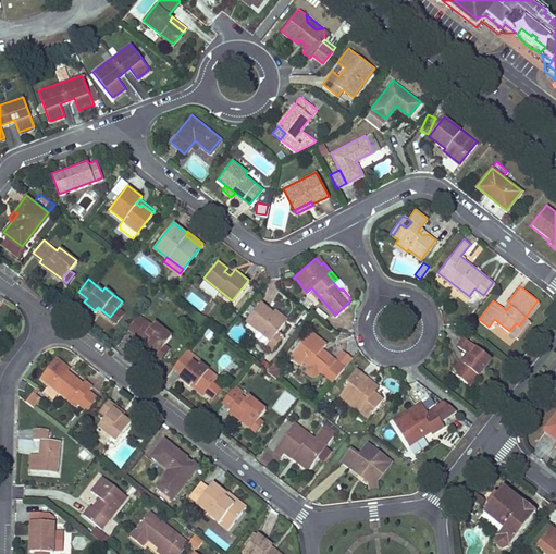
[(266,344),(278,330),(284,320),(273,311),(259,300),(245,319),(257,329),(252,334),(266,344)]
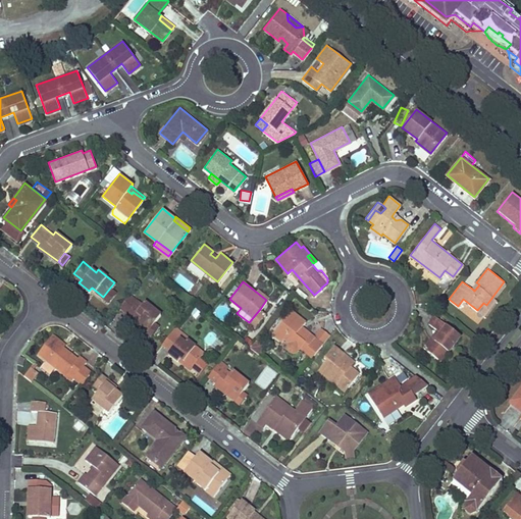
[(110,288),(103,297),(108,300),(115,292),(110,288)]
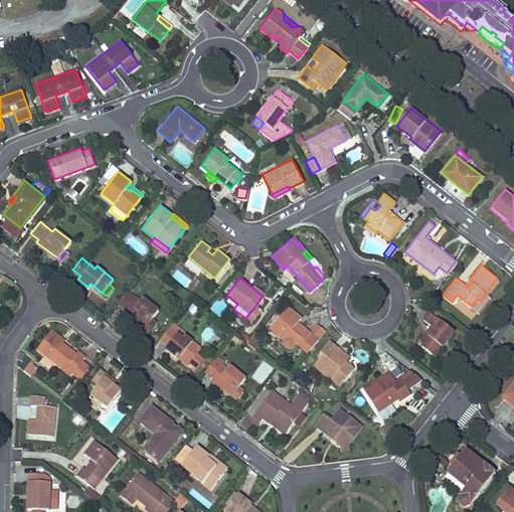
[(252,288),(263,296),(265,294),(253,285),(252,288)]
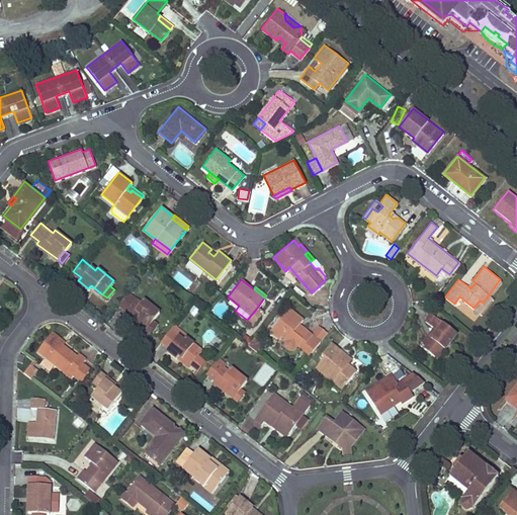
[(126,310),(124,312),(145,328),(152,319),(159,311),(143,298),(141,301),(128,291),(118,304),(126,310)]
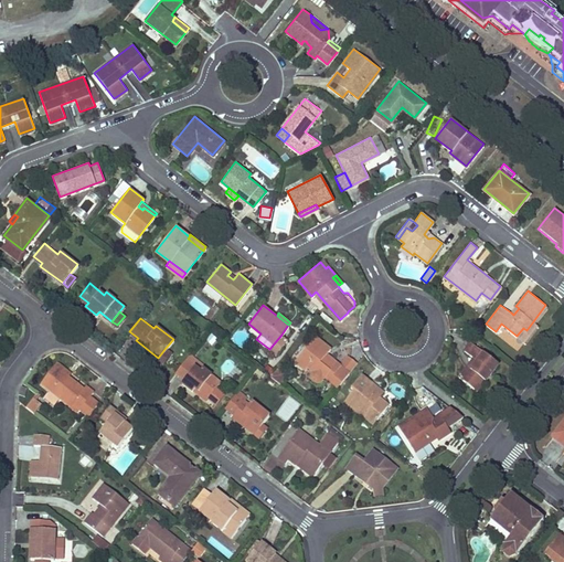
[(523,328),(517,336),(522,340),(535,324),(533,321),(527,330),(523,328)]
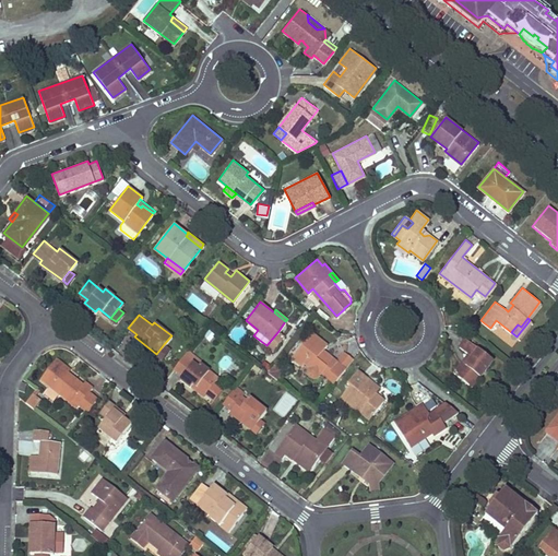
[(283,335),(279,331),(266,345),(272,350),(283,335)]
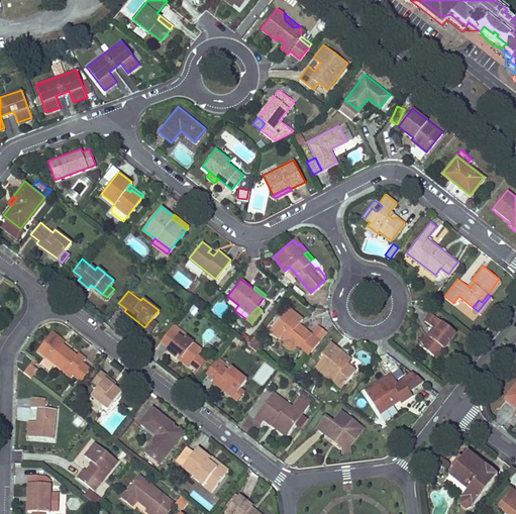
[(302,318),(288,307),(270,330),(279,337),(281,334),(286,338),(285,339),(285,340),(285,342),(285,344),(286,345),(287,346),(288,347),(289,347),(291,347),(293,347),(294,346),(295,345),(297,343),(301,337),(313,346),(326,330),(318,323),(311,332),(302,325),(300,327),(297,324),(298,322),(302,318)]
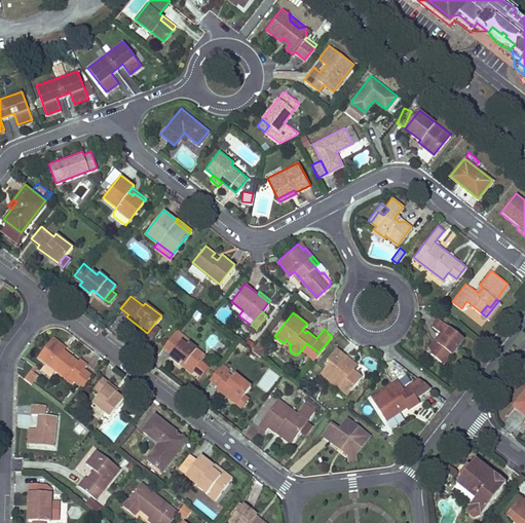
[(426,349),(441,360),(448,350),(451,352),(463,337),(438,316),(432,325),(440,332),(444,334),(438,341),(435,339),(426,349)]
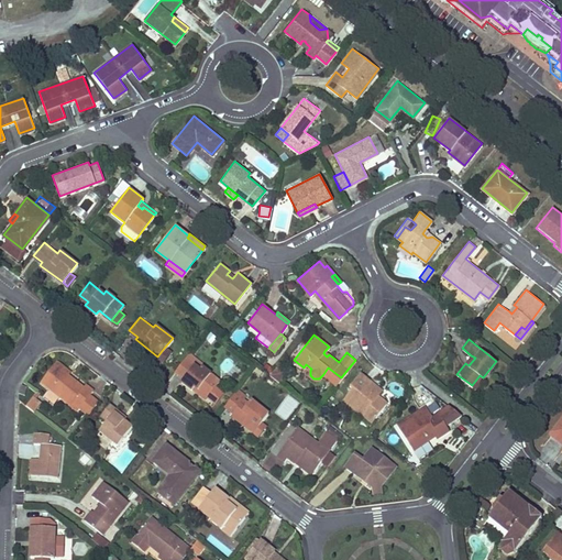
[(165,347),(157,357),(163,361),(171,351),(165,347)]
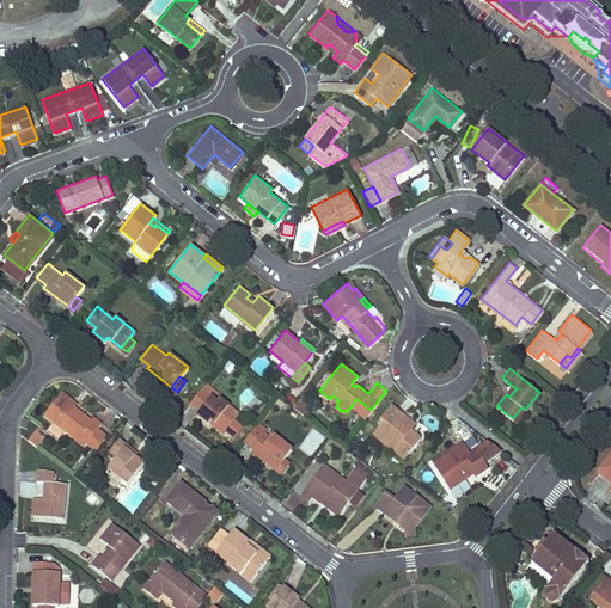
[(205,382),(189,401),(199,409),(196,412),(208,422),(211,418),(225,429),(233,418),(238,411),(219,397),(220,394),(205,382)]
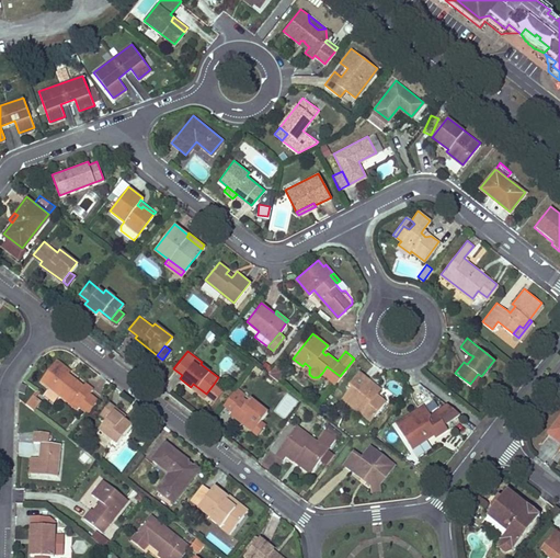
[(469,354),(464,362),(467,364),(473,356),(469,354)]
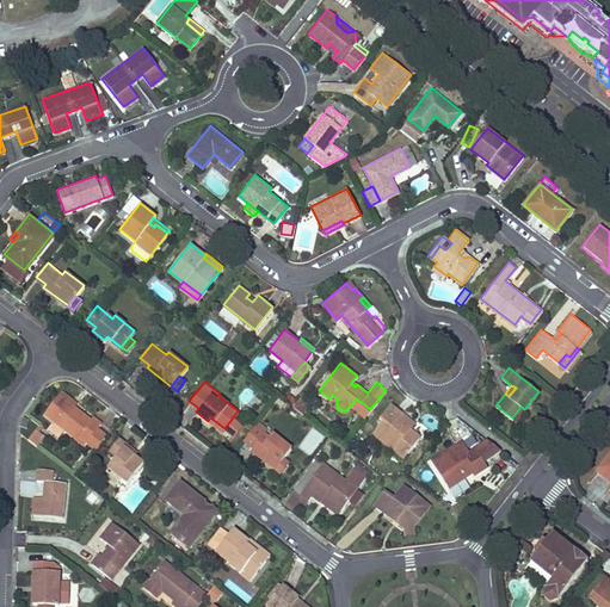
[(59,394),(73,404),(75,402),(61,390),(59,394)]
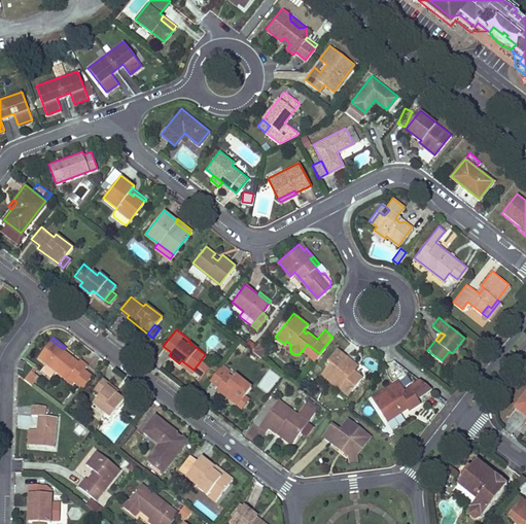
[(83,368),(86,363),(79,358),(77,360),(63,349),(50,340),(38,355),(46,362),(50,364),(56,369),(66,377),(67,375),(74,380),(81,386),(92,374),(83,368)]
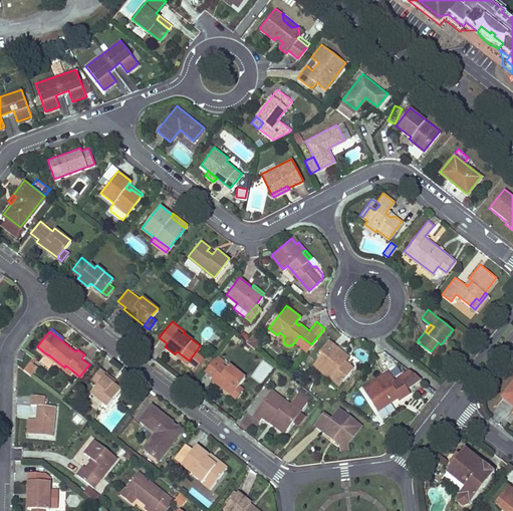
[(256,337),(252,333),(246,341),(250,344),(254,339),(256,337)]
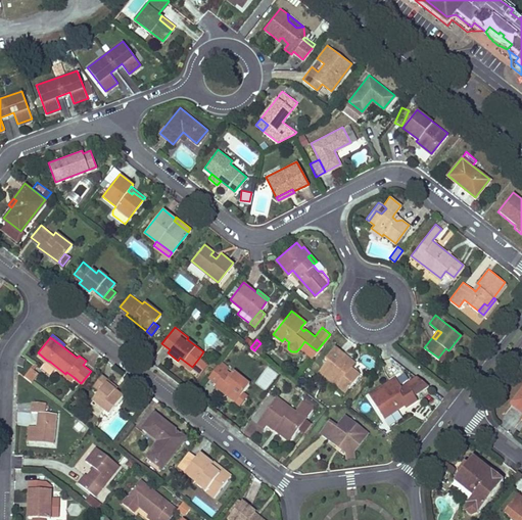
[(317,350),(304,341),(300,347),(312,357),(317,350)]
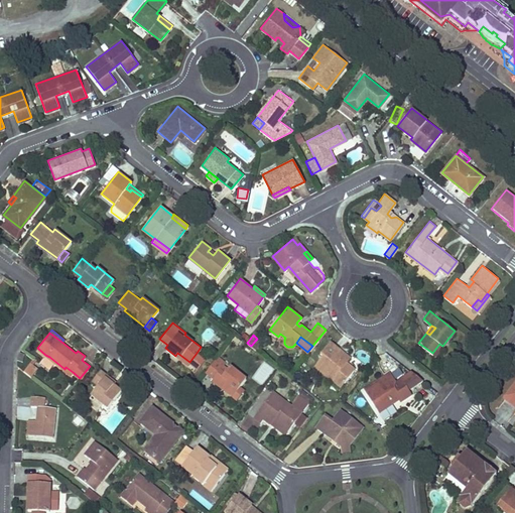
[(346,354),(330,341),(320,353),(323,354),(313,365),(332,379),(329,383),(337,390),(354,368),(345,361),(343,359),(346,354)]
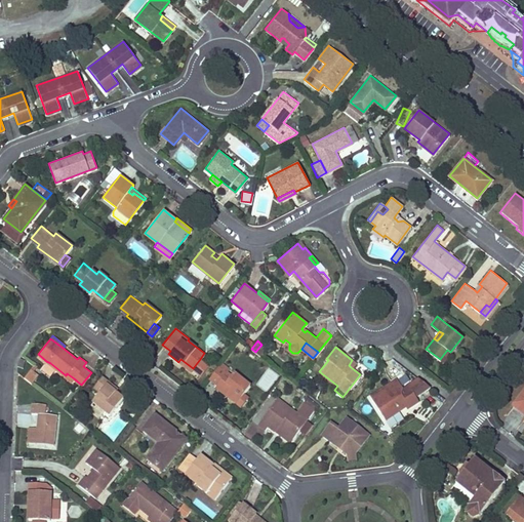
[(440,359),(443,361),(450,352),(447,350),(440,359)]
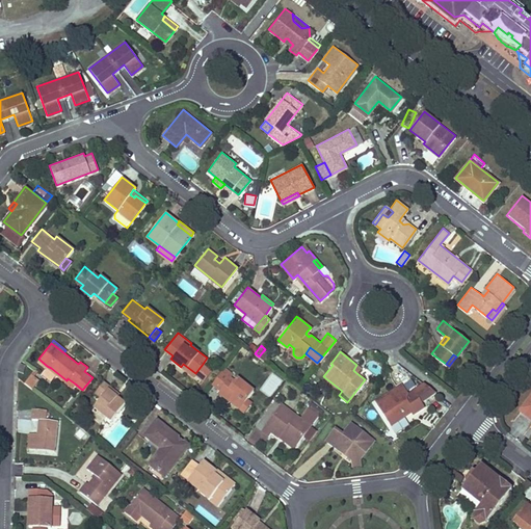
[(203,364),(195,373),(200,376),(207,368),(203,364)]
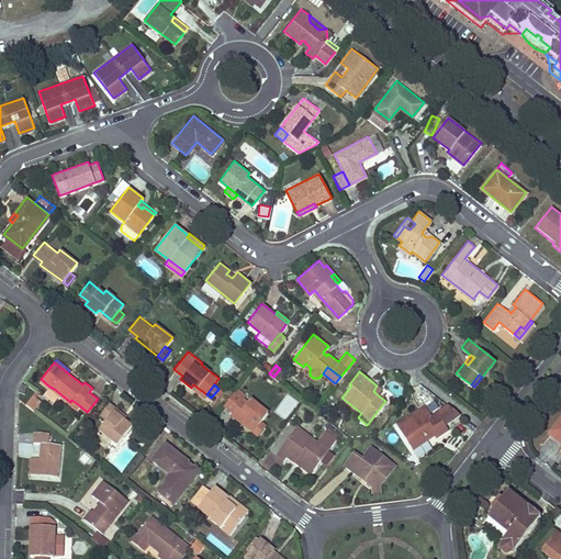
[(53,401),(59,393),(54,389),(49,387),(44,394),(53,401)]
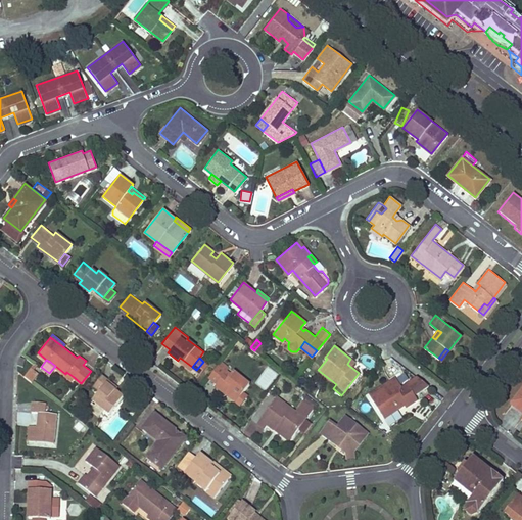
[(217,382),(215,384),(235,400),(242,391),(249,383),(233,370),(230,373),(218,363),(208,375),(217,382)]
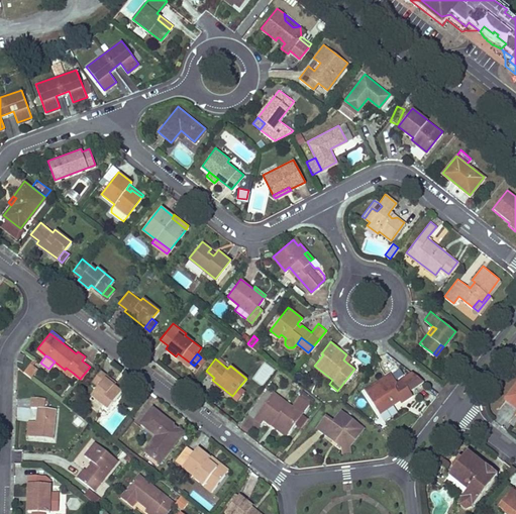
[(264,361),(251,375),(261,383),(273,368),(264,361)]
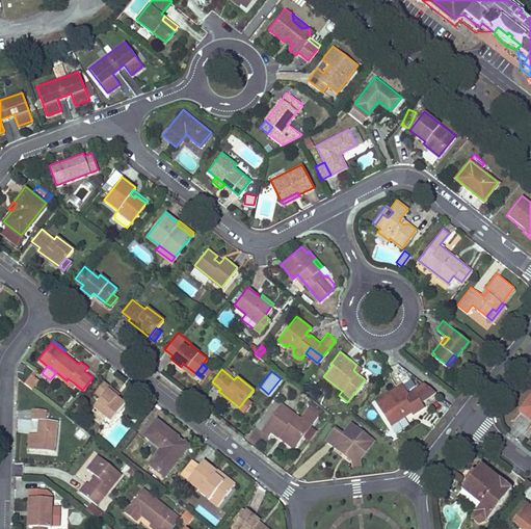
[(110,386),(103,380),(94,392),(100,397),(93,405),(110,419),(124,401),(116,395),(107,388),(110,386)]
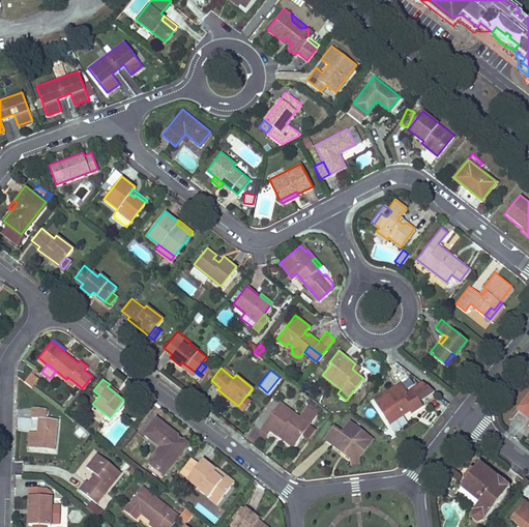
[(419,399),(434,389),(422,380),(406,390),(402,384),(376,402),(392,428),(405,420),(401,414),(411,407),(413,410),(422,404),(419,399)]
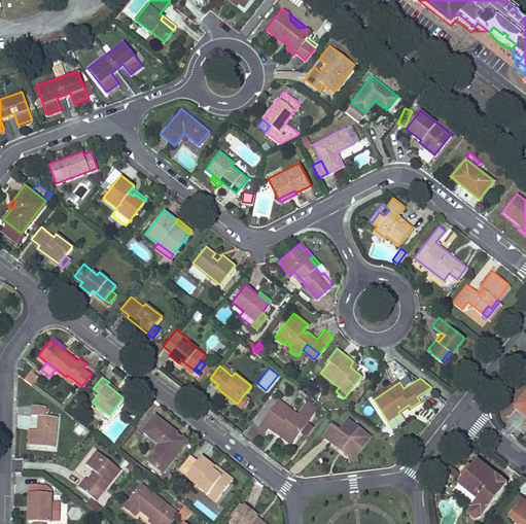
[(117,388),(109,382),(106,384),(115,391),(117,388)]
